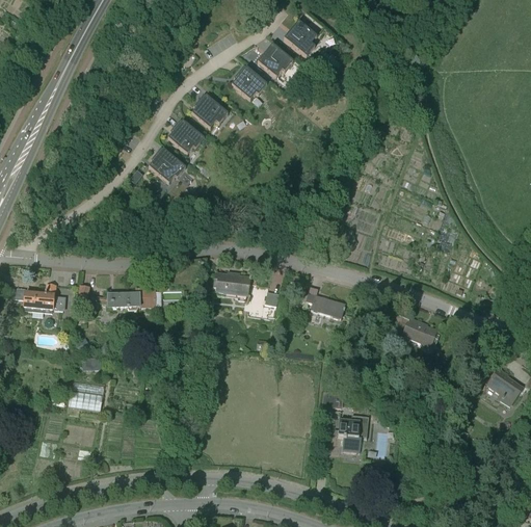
[(298,20),(284,37),(307,55),(315,45),(312,42),(317,34),(298,20)]
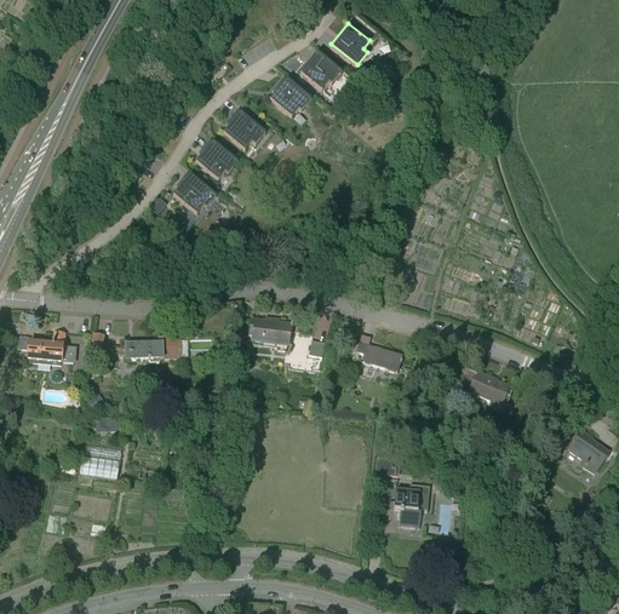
[(317,50),(301,70),(322,87),(330,80),(332,81),(342,69),(317,50)]
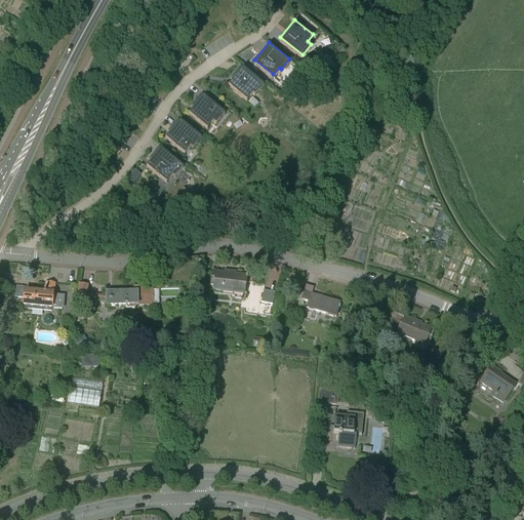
[(235,74),(229,82),(247,96),(253,90),(255,92),(264,81),(241,63),(232,74),(232,75),(234,73),(235,74)]
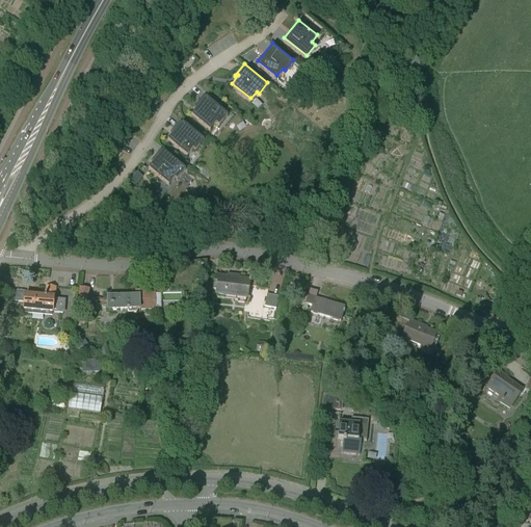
[(197,104),(192,111),(211,127),(216,120),(219,123),(229,111),(204,91),(194,104),(195,104),(196,103),(197,104)]
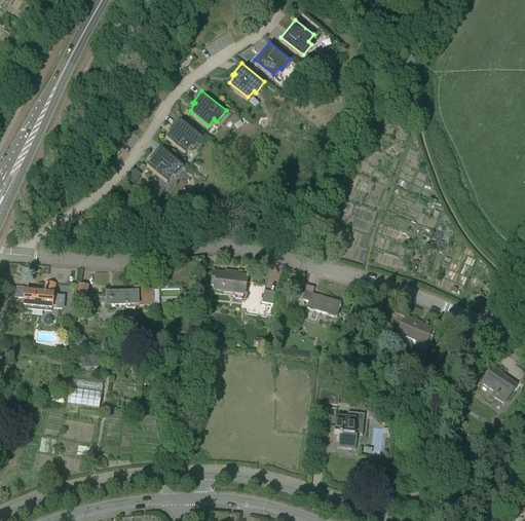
[(173,127),(166,135),(186,150),(191,144),(194,146),(202,135),(179,115),(169,127),(170,127),(171,126),(173,127)]
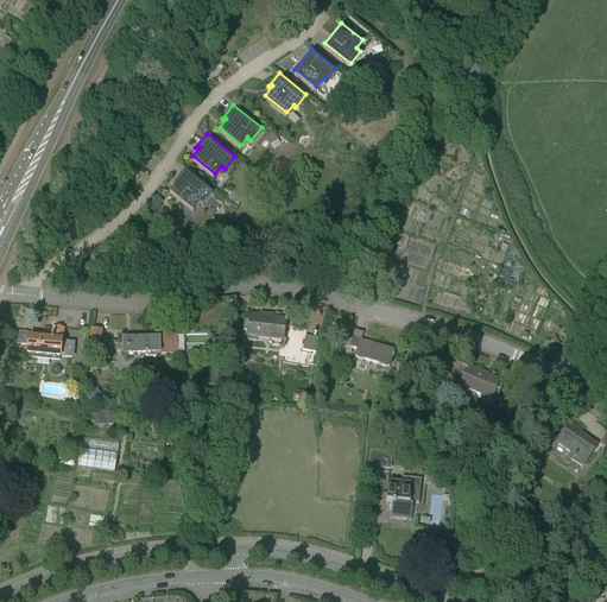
[(177,181),(171,189),(194,208),(200,200),(203,202),(213,189),(184,166),(174,179),(174,181),(176,178),(177,181)]
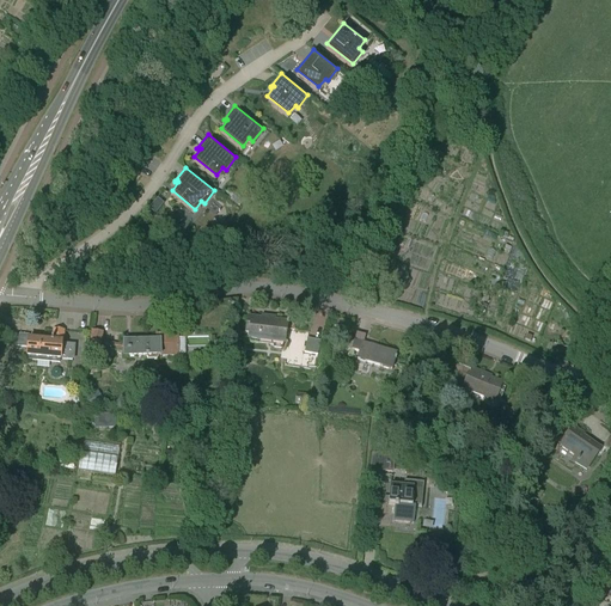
[(164,199),(158,194),(150,204),(156,209),(164,199)]
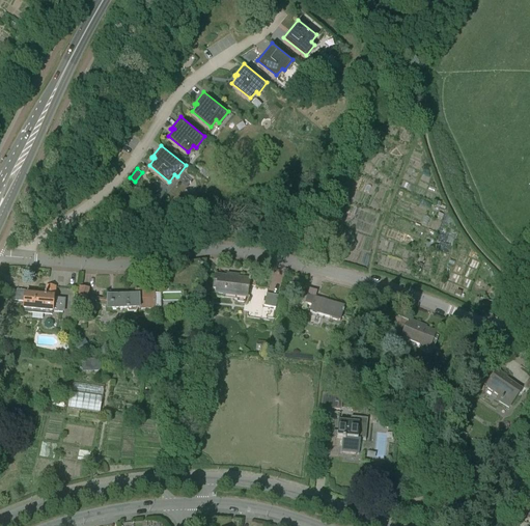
[(216,289),(218,291),(218,293),(238,296),(238,298),(246,299),(248,294),(249,281),(256,282),(256,277),(239,274),(240,272),(228,270),(228,273),(216,271),(214,284),(217,285),(216,289)]
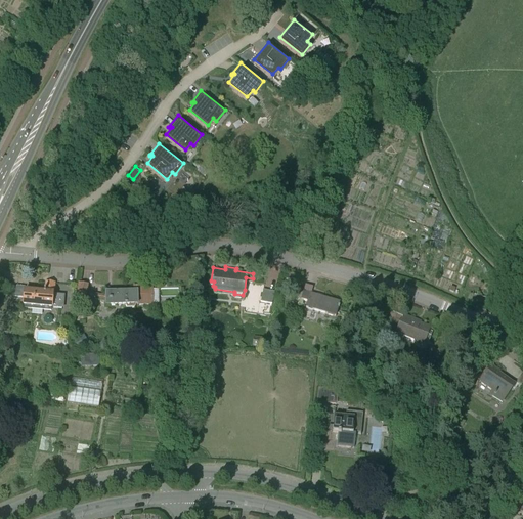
[(291,275),(300,277),(302,271),(293,268),(291,275)]
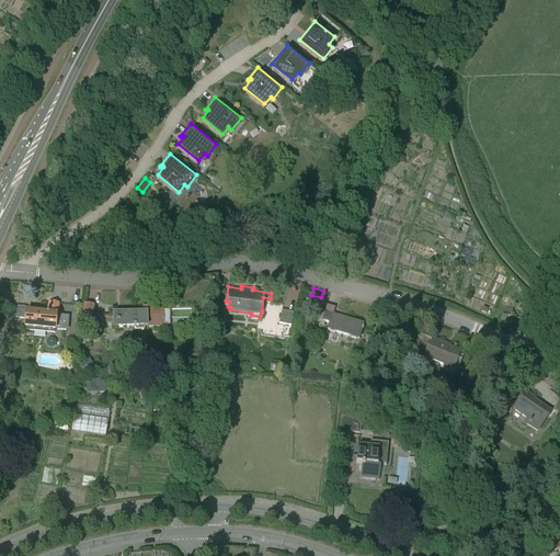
[(15,303),(15,314),(26,314),(26,315),(25,326),(52,328),(56,329),(56,325),(57,310),(59,310),(59,307),(59,299),(49,298),(49,308),(27,306),(27,303),(19,302),(19,303),(15,303)]
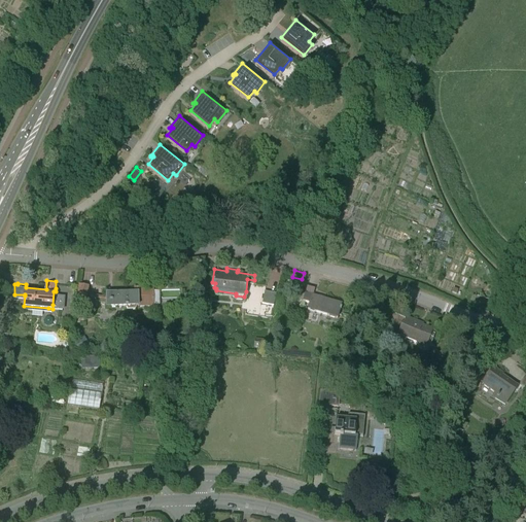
[(136,289),(108,289),(108,293),(88,290),(89,283),(80,281),(78,294),(81,294),(80,305),(91,307),(92,294),(108,297),(108,304),(127,303),(128,307),(136,307),(138,303),(139,303),(139,289),(136,289)]
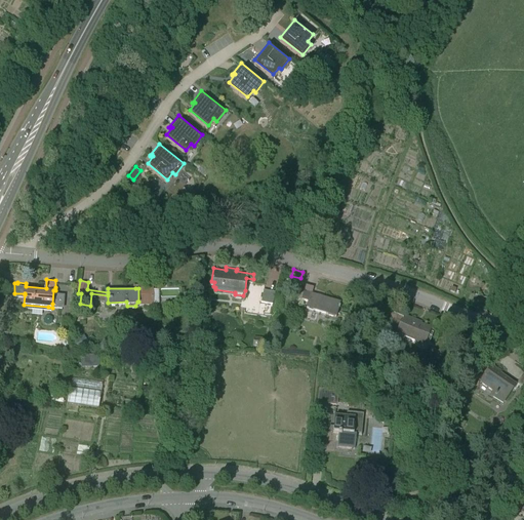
[(138,288),(138,302),(154,302),(153,282),(135,282),(135,288),(138,288)]
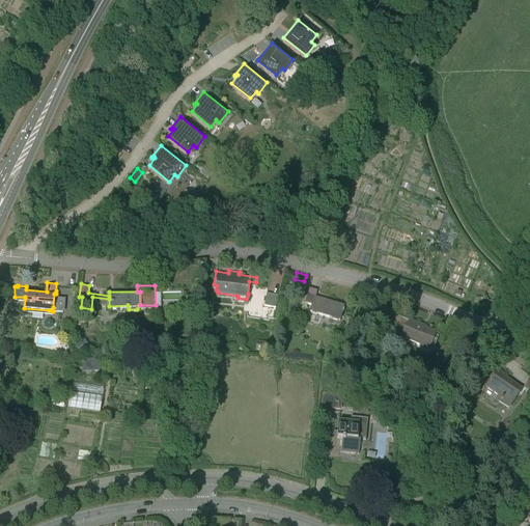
[(315,294),(317,288),(310,286),(306,299),(313,301),(310,309),(340,317),(345,302),(315,294)]
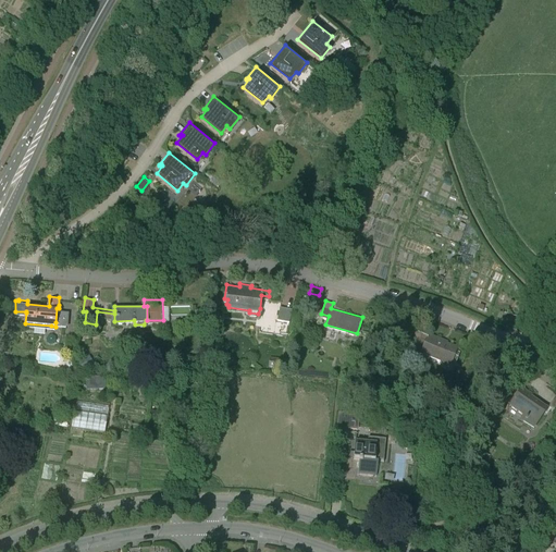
[(289,319),(293,306),(281,304),(278,317),(289,319)]
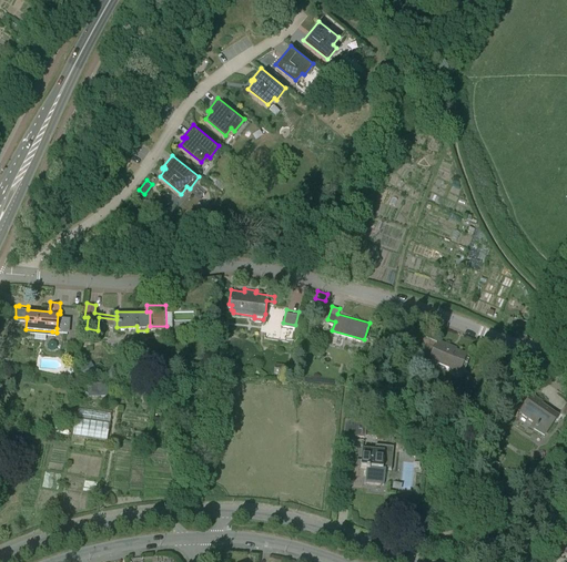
[(447,340),(439,337),(431,334),(418,329),(419,330),(418,331),(418,333),(418,334),(418,335),(418,336),(418,337),(418,338),(418,340),(418,341),(415,344),(415,345),(416,346),(416,347),(417,348),(418,349),(419,350),(421,351),(422,353),(423,353),(424,354),(431,356),(429,357),(448,365),(454,369),(455,370),(457,371),(461,371),(464,369),(465,367),(466,364),(463,363),(463,361),(467,364),(469,356),(466,355),(467,350),(447,343),(447,340)]
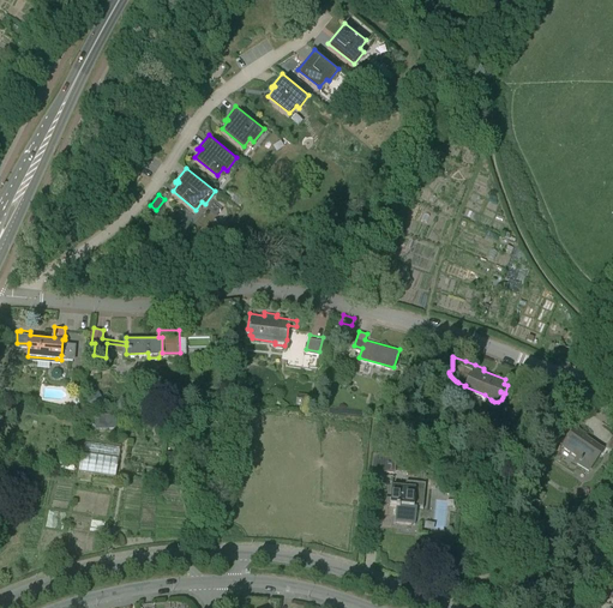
[(85,396),(91,407),(104,398),(98,389),(85,396)]
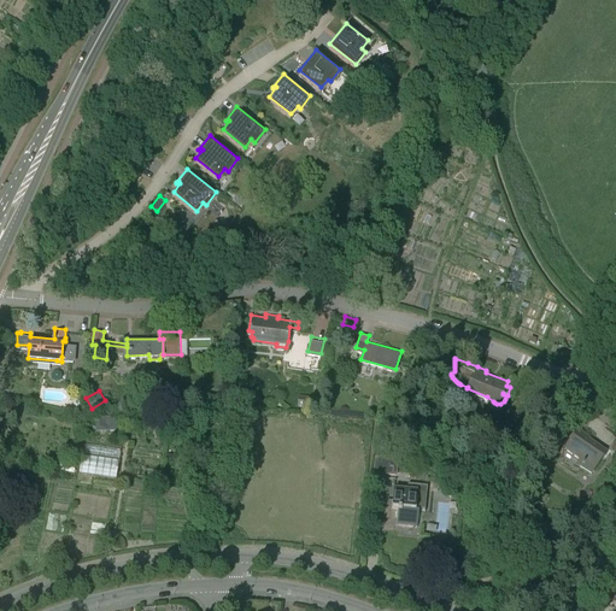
[(320,394),(310,393),(308,406),(318,407),(320,394)]
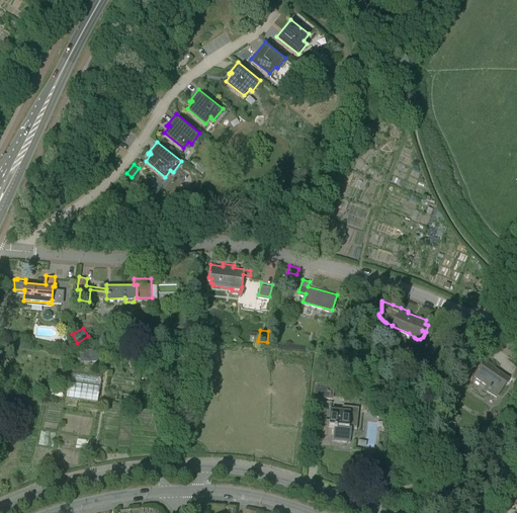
[(210,357),(211,345),(202,344),(201,357),(210,357)]
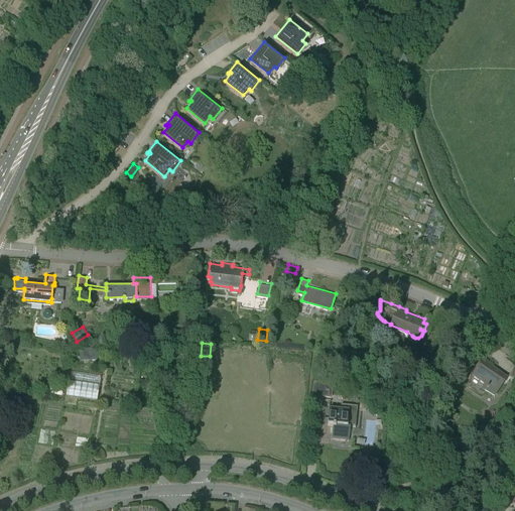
[(81,355),(97,355),(97,345),(81,345),(81,355)]
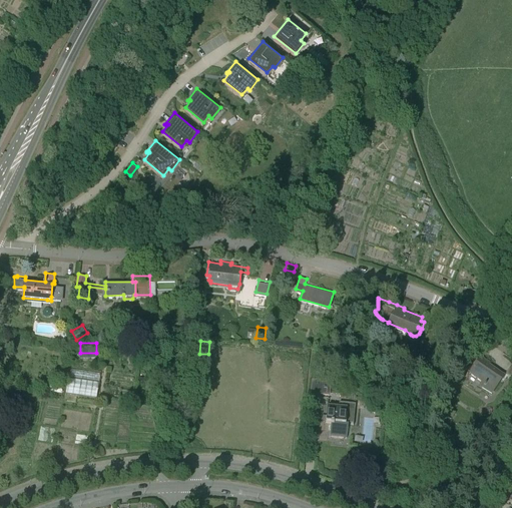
[(490,360),(481,353),(470,370),(485,381),(483,385),(492,391),(505,372),(503,374),(488,363),(490,360)]
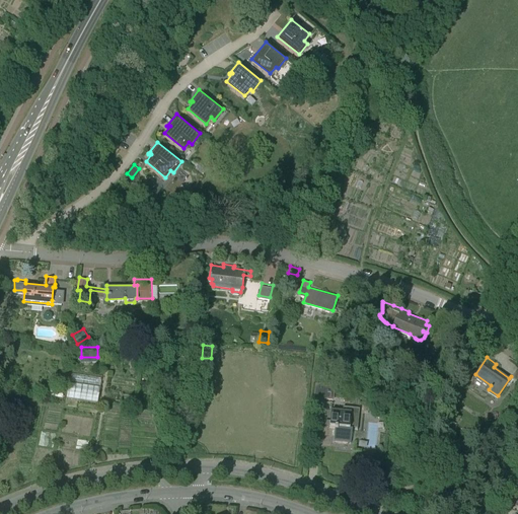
[(101,382),(103,372),(73,367),(71,377),(101,382)]
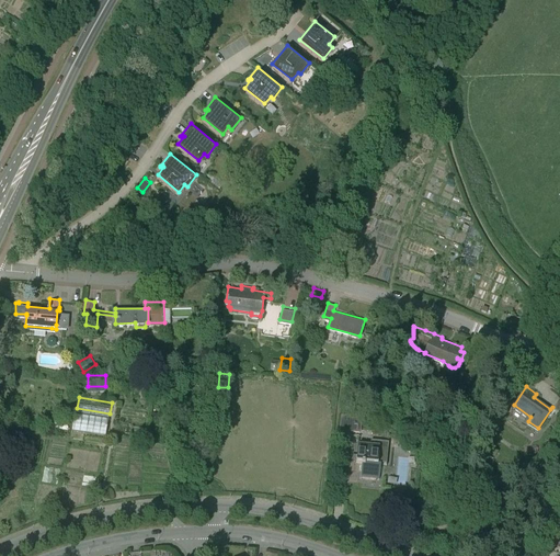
[(106,432),(110,415),(77,409),(73,427),(106,432)]
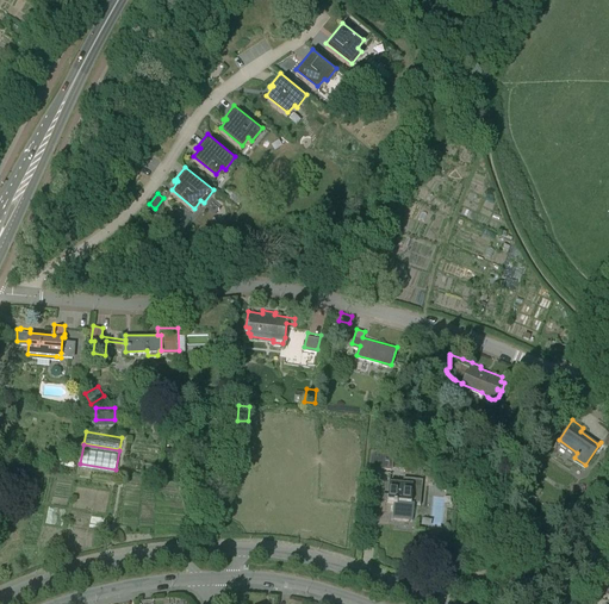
[(372,446),(371,464),(393,466),(395,448),(372,446)]
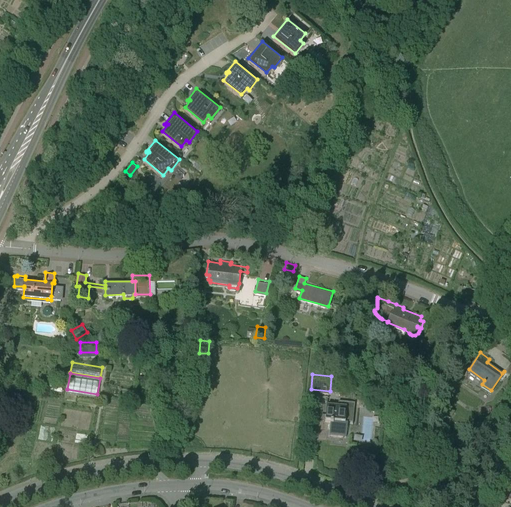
[(331,418),(330,431),(347,433),(348,420),(345,420),(347,403),(327,401),(326,418),(331,418)]
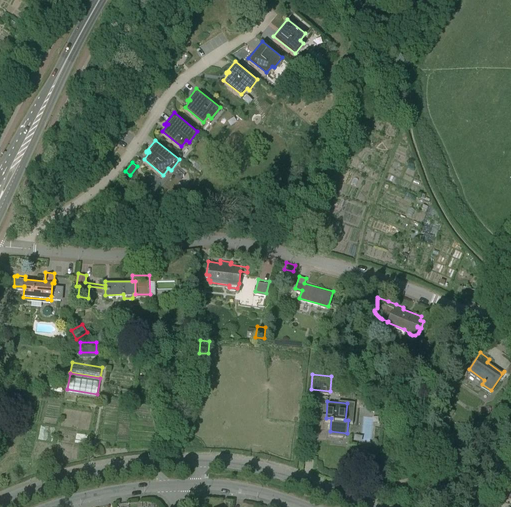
All buildings are outlined.
